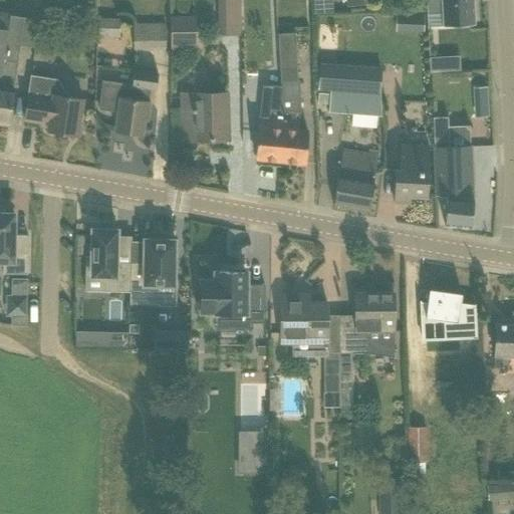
[(241,0),(224,0),(227,14),(241,14),(241,0)]
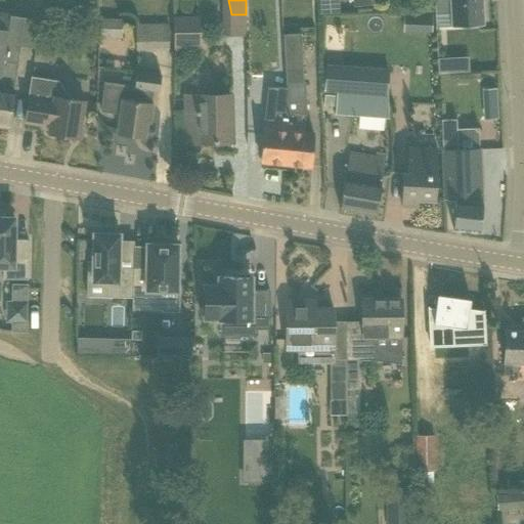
[(434,0),(435,11),(449,10),(450,24),(450,27),(451,27),(463,26),(484,25),(482,0),(434,0)]
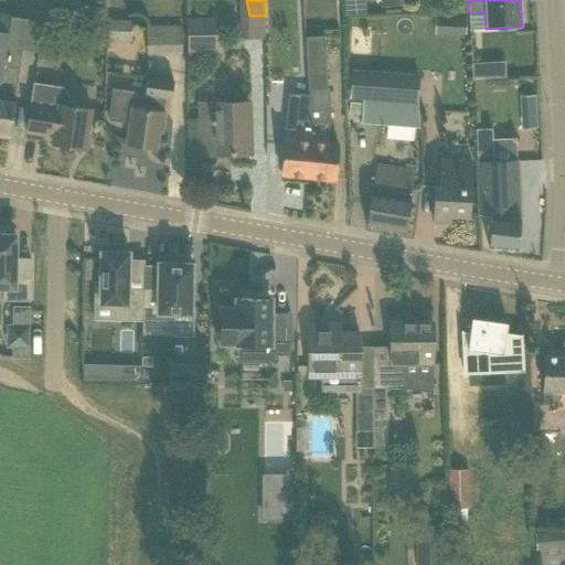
[(466,33),(466,14),(435,13),(435,33),(466,33)]
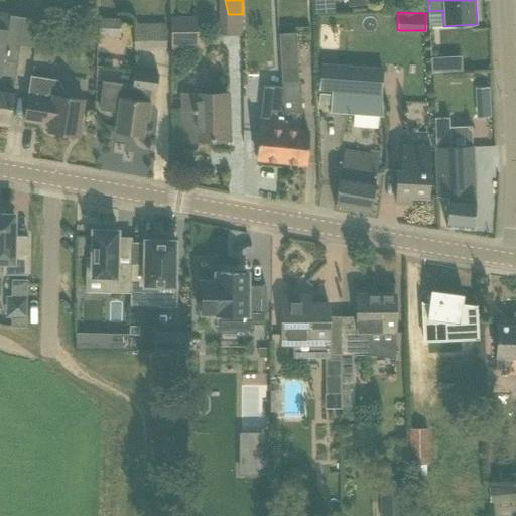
[(0,13),(0,123),(8,125),(17,63),(23,17),(0,13)]
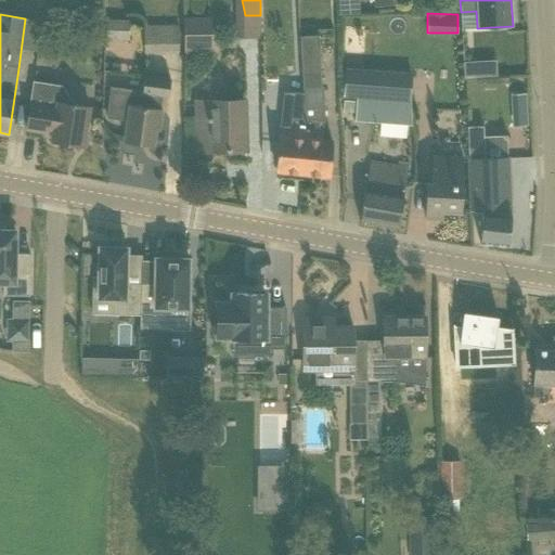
[(211,17),(183,17),(184,55),(198,55),(198,49),(211,49),(211,17)]
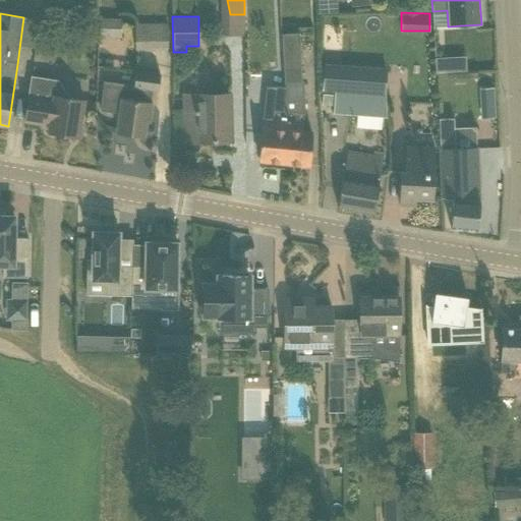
[(135,51),(156,51),(155,24),(135,24),(135,51)]
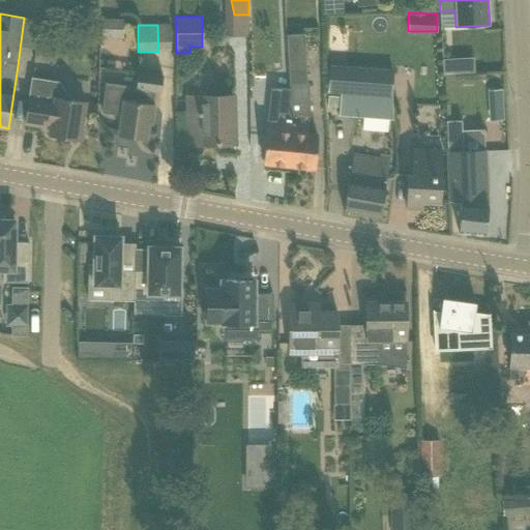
[(289,166),(314,168),(317,135),(306,135),(308,115),(310,115),(308,83),(306,83),(304,34),(287,35),(291,113),(293,113),(293,121),(289,166)]
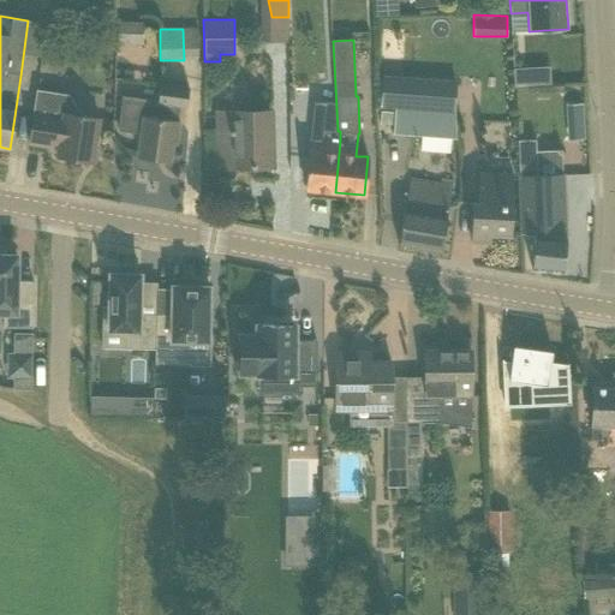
[(513,84),(550,83),(549,65),(513,66),(513,84)]
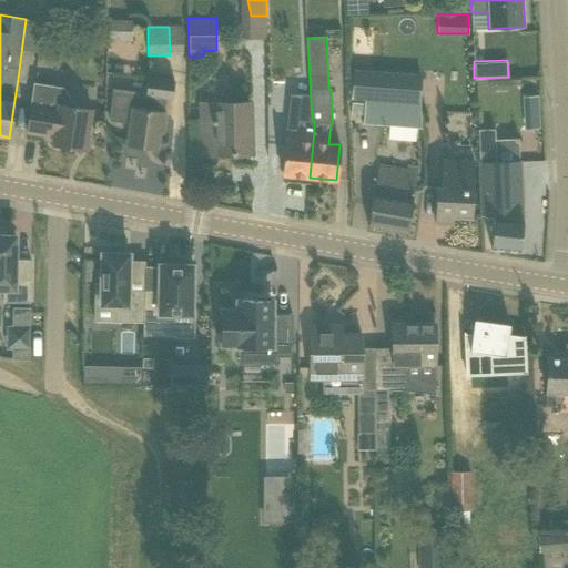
[(419,103),(422,75),(353,71),(352,99),(419,103)]
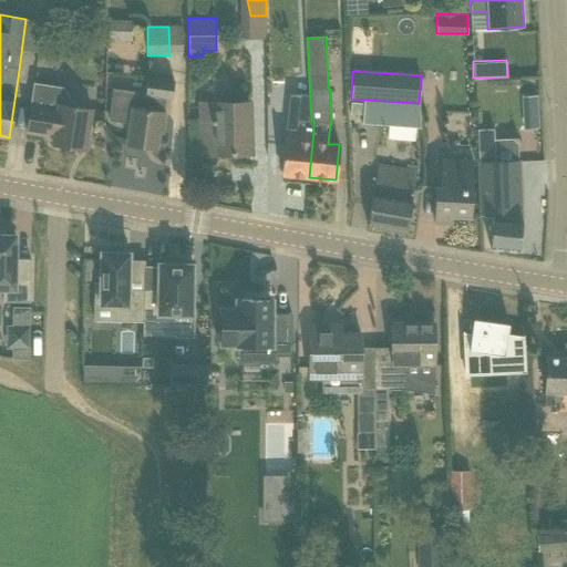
[(131,122),(127,145),(156,148),(157,147),(156,147),(158,133),(162,133),(165,112),(163,112),(165,98),(172,99),(174,81),(147,78),(146,93),(114,89),(110,120),(131,122)]
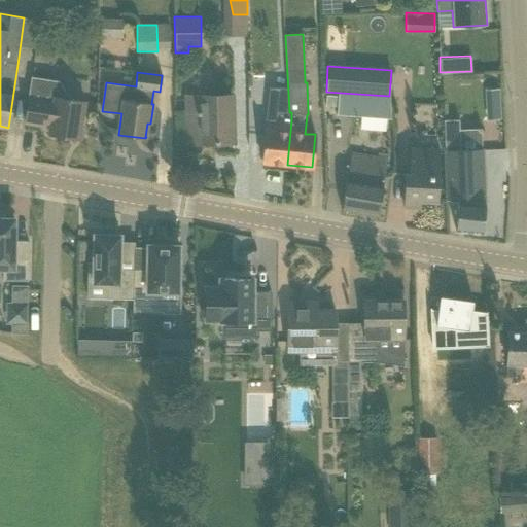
[(82,118),(85,100),(69,97),(59,81),(32,78),(29,103),(25,123),(49,127),(48,134),(79,139),(82,118)]
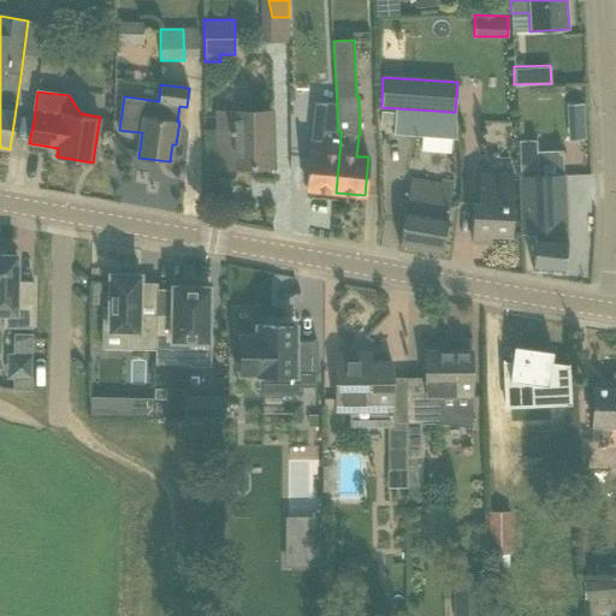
[(395,134),(445,137),(457,138),(456,113),(396,110),(395,134)]
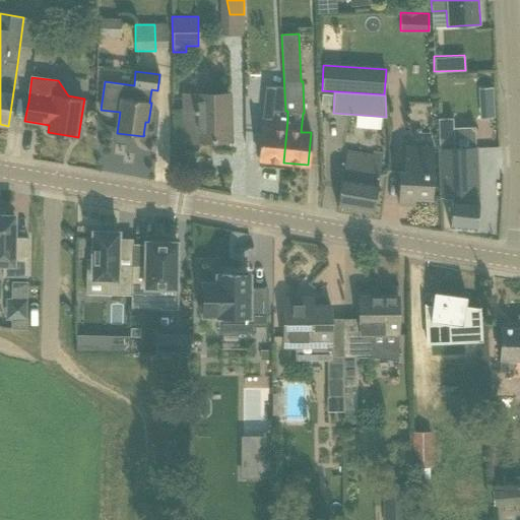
[(230,141),(228,94),(185,94),(185,113),(197,113),(198,142),(230,141)]
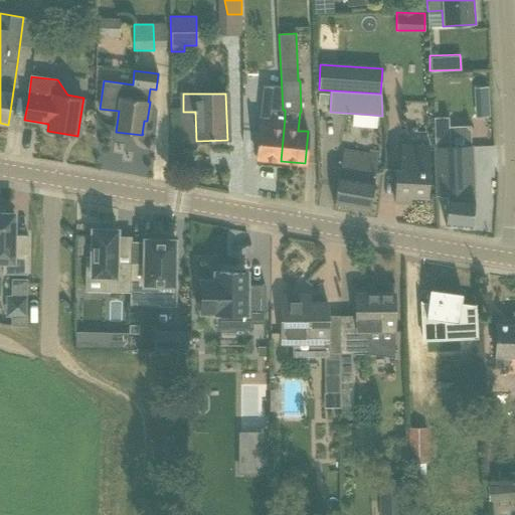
[(285,118),(262,116),(261,127),(260,127),(256,159),(281,161),(285,118)]
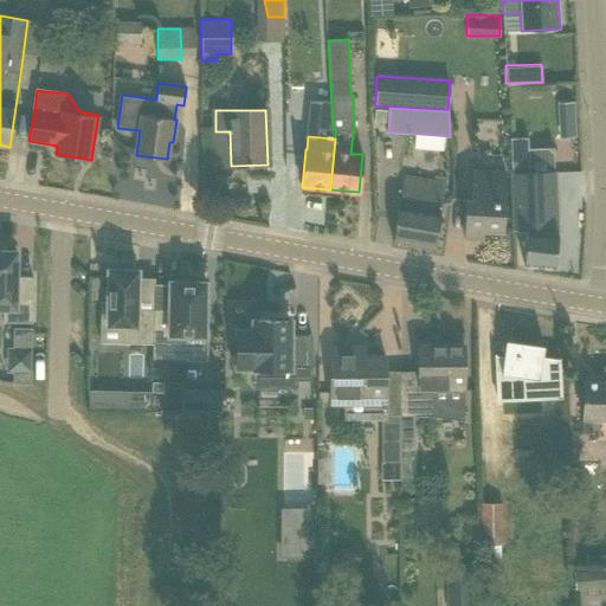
[(510,139),(514,231),(527,232),(523,264),(554,266),(558,233),(554,172),(529,172),(528,137),(510,139)]
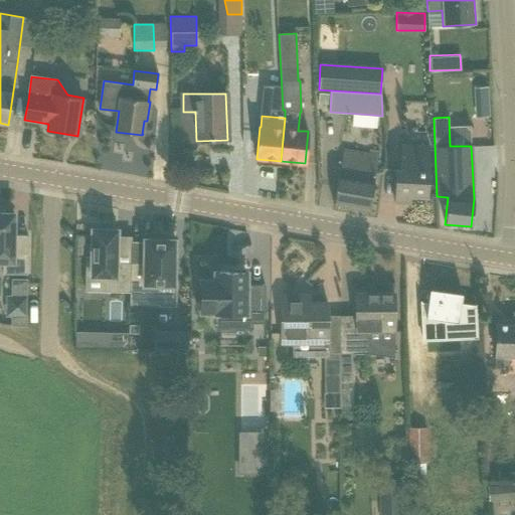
[(396,170),(394,202),(410,203),(410,196),(426,197),(428,146),(401,145),(400,158),(404,159),(404,170),(396,170)]
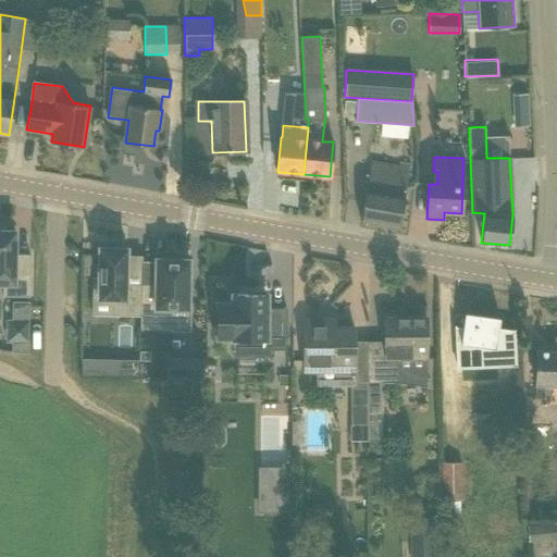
[(371,162),(361,222),(399,229),(409,169),(371,162)]
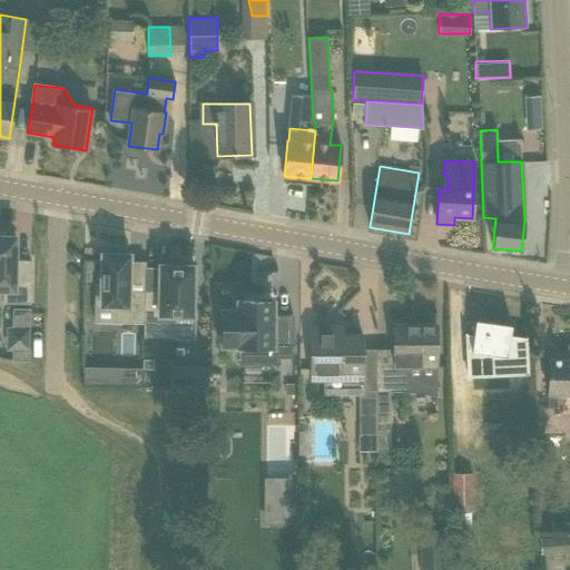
[(20,296),(30,296),(30,261),(16,261),(16,237),(0,236),(0,290),(3,290),(3,304),(20,304),(20,296)]
